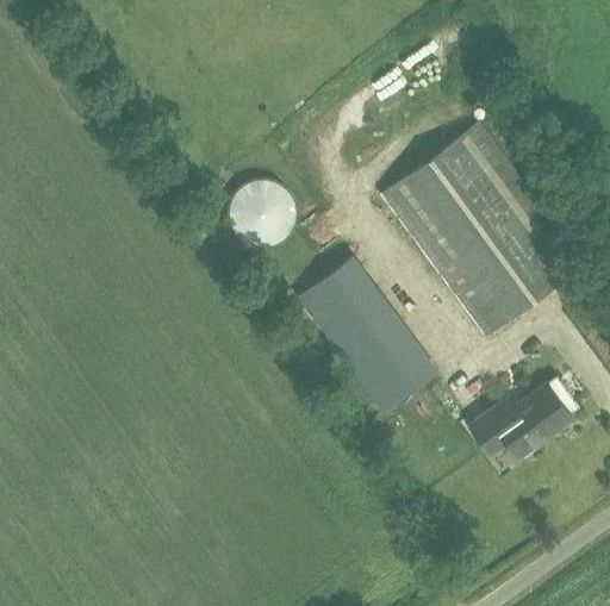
[(584,266),(480,124),(384,194),(486,336),(584,266)]
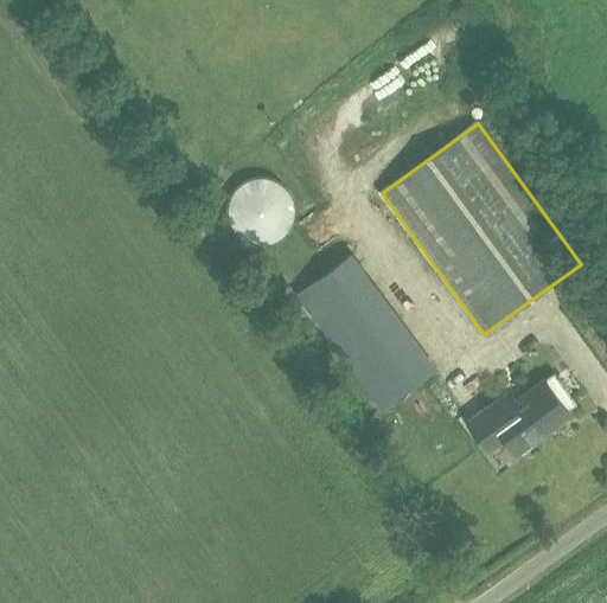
[(231,229),(234,231),(235,233),(236,235),(237,236),(238,237),(240,238),(242,239),(243,241),(244,242),(246,242),(247,243),(249,243),(250,244),(253,245),(255,245),(257,245),(260,247),(262,247),(264,245),(268,245),(270,245),(272,244),(274,243),(276,243),(279,241),(281,239),(282,238),(286,235),(287,233),(289,231),(291,229),(292,226),(293,223),(294,220),(294,216),(294,212),(294,209),(294,205),(293,203),(292,199),(289,196),(287,192),(286,190),(283,188),(282,187),(280,186),(279,185),(276,184),(274,183),(273,181),(270,181),(268,180),(266,180),(263,180),(261,180),(260,180),(257,180),(255,180),(253,180),(250,181),(249,183),(248,183),(246,184),(244,185),(242,186),(241,187),(240,188),(237,190),(236,191),(235,192),(234,193),(232,196),(232,197),(231,199),(230,200),(230,201),(229,204),(229,205),(229,207),(228,209),(228,212),(228,215),(228,217),(229,219),(229,222),(230,224),(231,226),(231,229)]
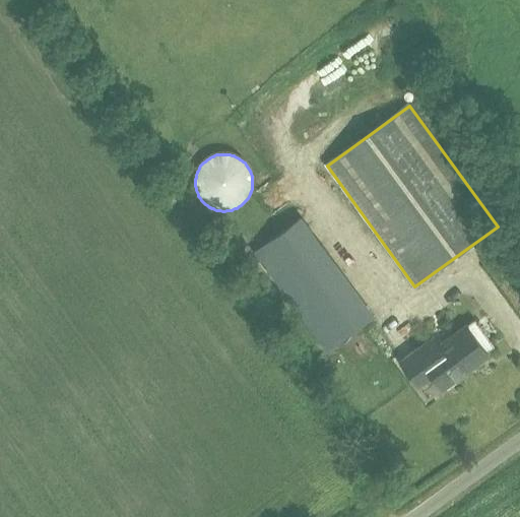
[(376,319),(301,219),(254,255),(326,353),(376,319)]
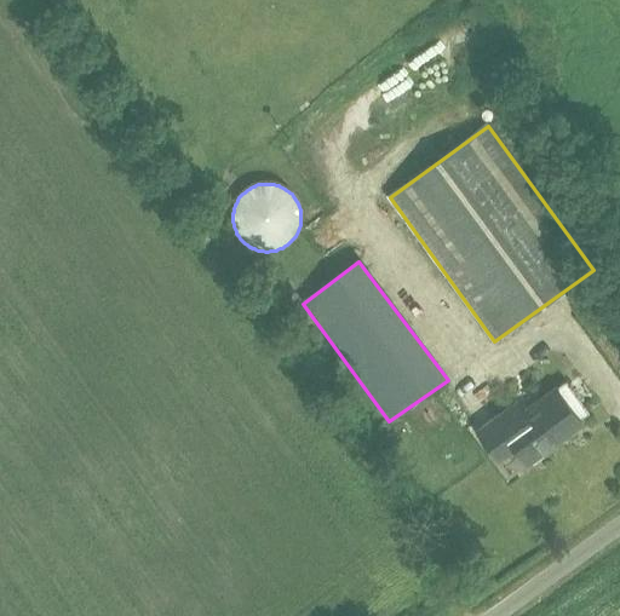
[(477,435),(499,464),(518,448),(530,464),(555,445),(552,442),(563,433),(566,437),(584,424),(557,389),(522,415),(516,407),(477,435)]
